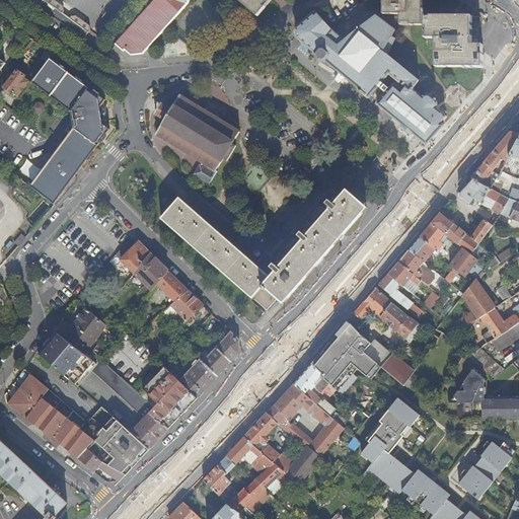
[(72,31),(84,40),(91,29),(90,25),(76,15),(72,15),(70,18),(63,13),(65,10),(64,6),(56,0),(43,0),(39,6),(72,31)]
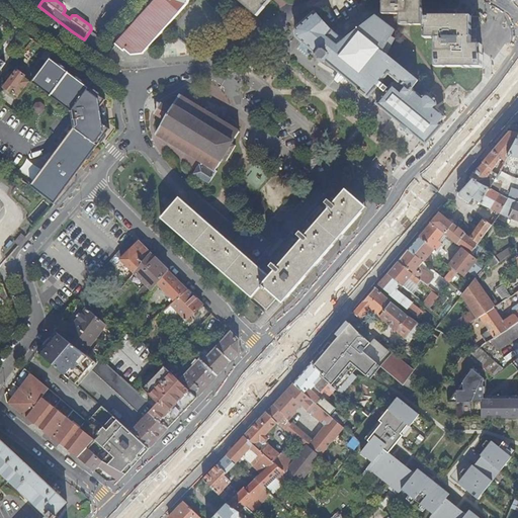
[(188,3),(189,0),(155,0),(115,45),(123,51),(124,50),(131,56),(143,54),(188,3)]
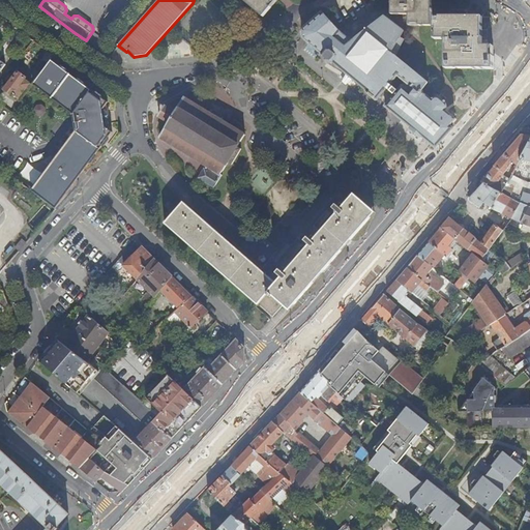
[(240,0),(263,18),(271,8),(269,7),(274,0),(240,0)]
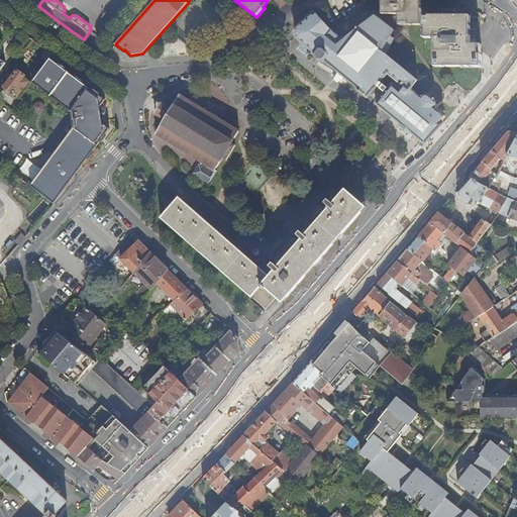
[(408,27),(421,26),(420,0),(380,0),(381,15),(398,15),(398,24),(408,24),(408,27)]
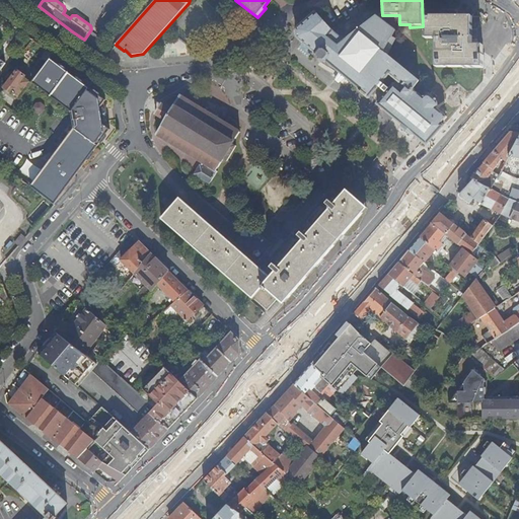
[(377,104),(427,146),(444,127),(441,124),(447,117),(437,108),(437,107),(437,106),(437,104),(436,101),(435,100),(436,99),(430,96),(427,96),(426,97),(424,98),(414,90),(420,82),(409,73),(387,55),(395,39),(392,36),(395,30),(375,16),(361,27),(349,38),(345,32),(342,30),(339,25),(336,21),(326,6),(315,12),(299,26),(297,28),(296,30),(296,31),(296,33),(296,36),(298,39),(315,53),(315,54),(324,62),(326,62),(359,88),(359,90),(368,97),(370,97),(389,74),(400,83),(406,88),(403,92),(393,85),(377,104)]
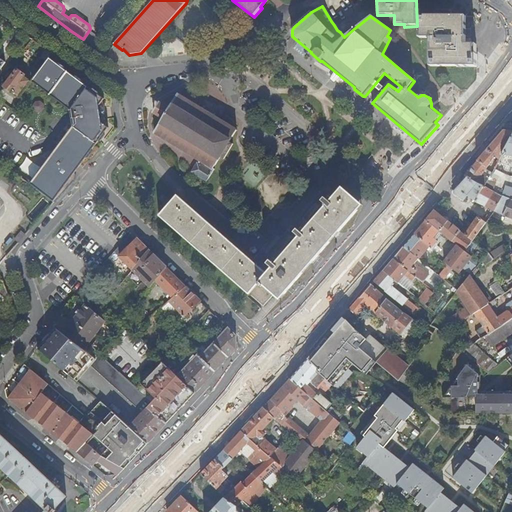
[(477,67),(477,55),(474,55),(474,45),(466,45),(466,14),(420,14),(420,28),(422,28),(422,39),(430,38),(430,67),(477,67)]
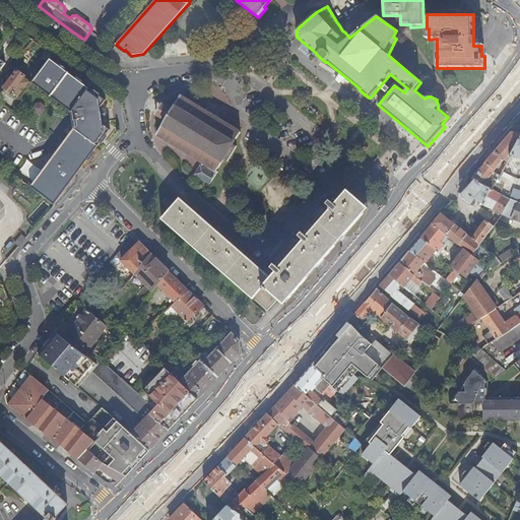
[(50,96),(67,72),(66,71),(49,59),(30,82),(50,96)]
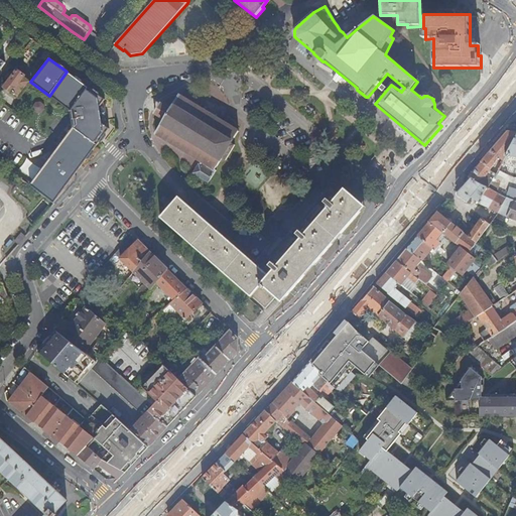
[(18,98),(30,82),(23,77),(24,76),(17,71),(13,76),(10,74),(6,79),(9,81),(4,88),(18,98)]
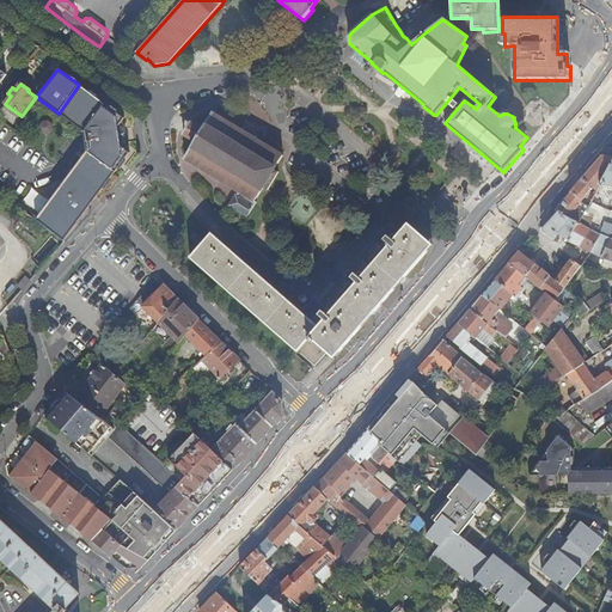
[(79,128),(99,99),(98,98),(79,85),(59,114),(79,128)]
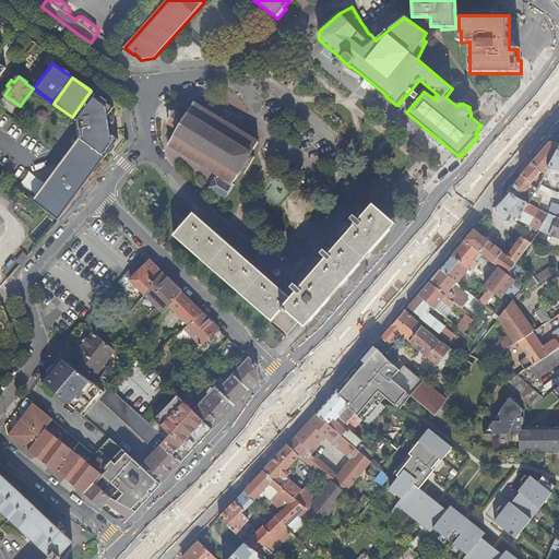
[(114,107),(91,91),(72,117),(76,121),(78,138),(63,158),(33,201),(59,221),(82,195),(82,191),(81,189),(118,139),(110,133),(108,115),(114,107)]
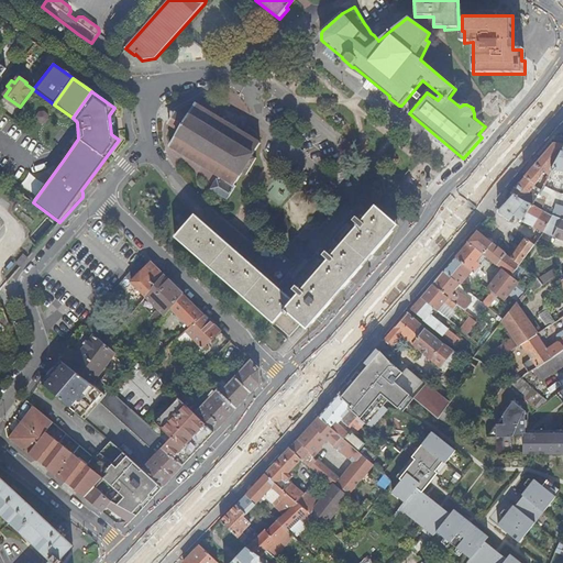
[(186,120),(179,131),(170,146),(220,177),(219,180),(218,179),(211,189),(224,197),(233,185),(234,185),(234,184),(242,172),(246,175),(256,157),(253,155),(260,143),(235,128),(232,127),(223,121),(220,119),(196,103),(186,120)]
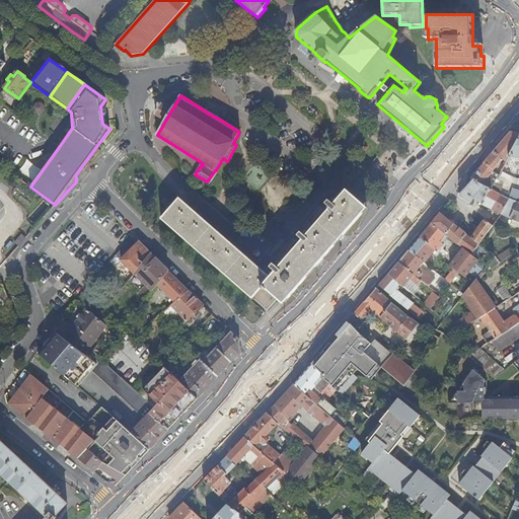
[(161,103),(155,115),(165,121),(171,110),(161,103)]
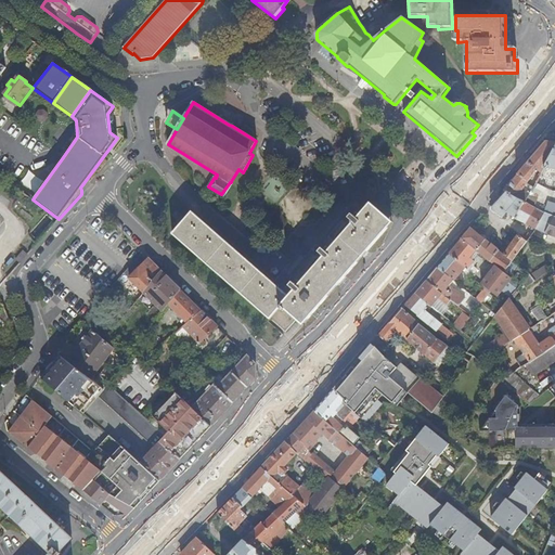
[(542,173),(554,150),(554,143),(546,142),(534,156),(519,173),(518,175),(529,182),(531,180),(537,183),(539,180),(533,177),(538,169),(542,173)]
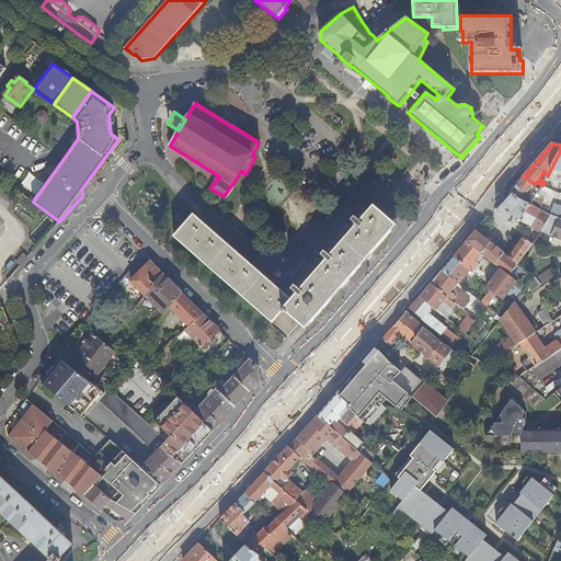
[(542,185),(550,189),(558,193),(560,193),(560,151),(548,175),(545,182),(542,185)]
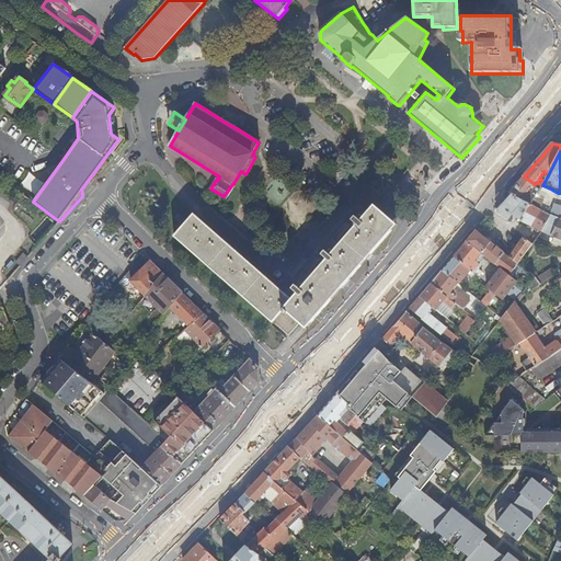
[(535,184),(524,176),(510,193),(512,194),(531,205),(537,195),(538,195),(540,191),(533,186),(535,184)]
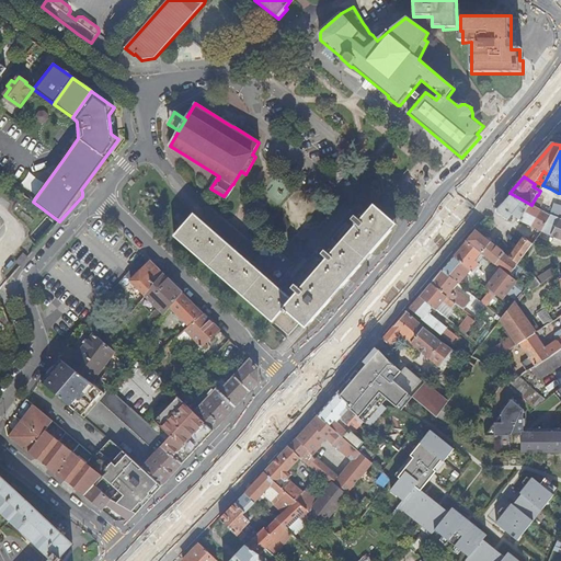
[(232,184),(224,196),(227,198),(236,184),(233,183),(233,184),(232,184)]
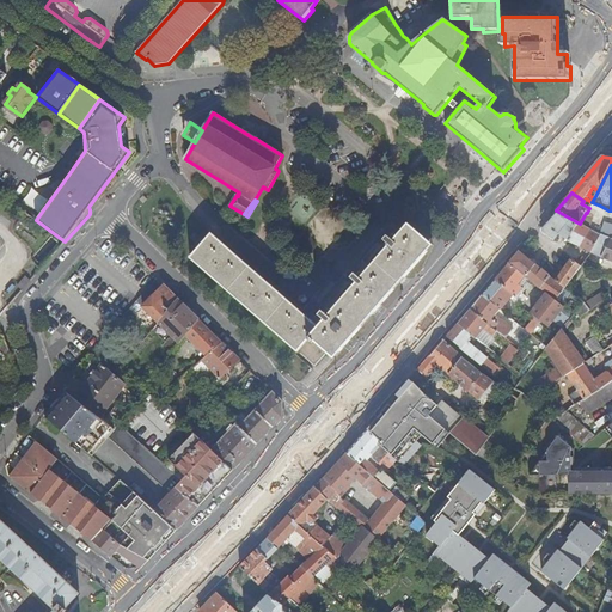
[(611,261),(611,210),(609,210),(600,206),(592,202),(589,208),(587,213),(586,213),(580,224),(589,230),(601,234),(592,254),(595,255),(603,258),(611,261)]
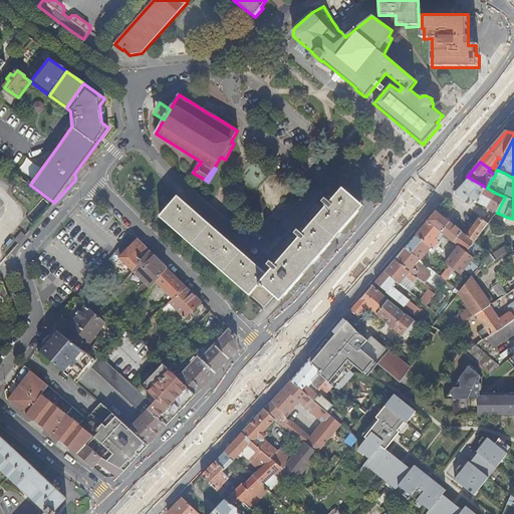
[(478,203),(487,188),(469,178),(456,193),(456,195),(466,202),(471,197),(476,202),(478,203)]
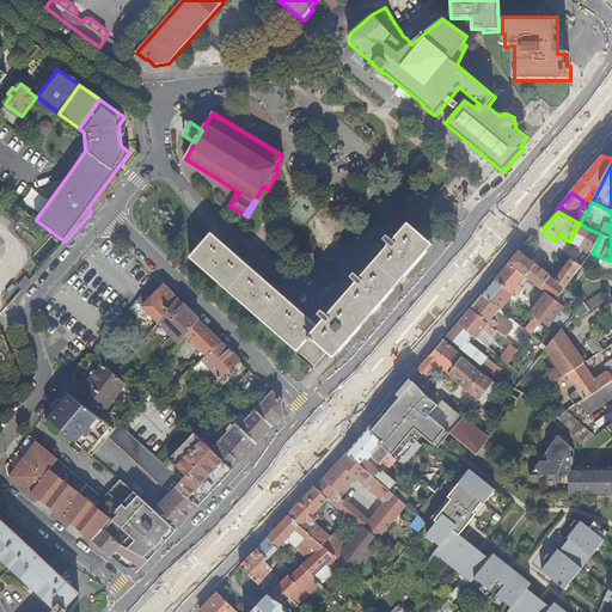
[(40,234),(22,220),(14,228),(34,243),(40,234)]
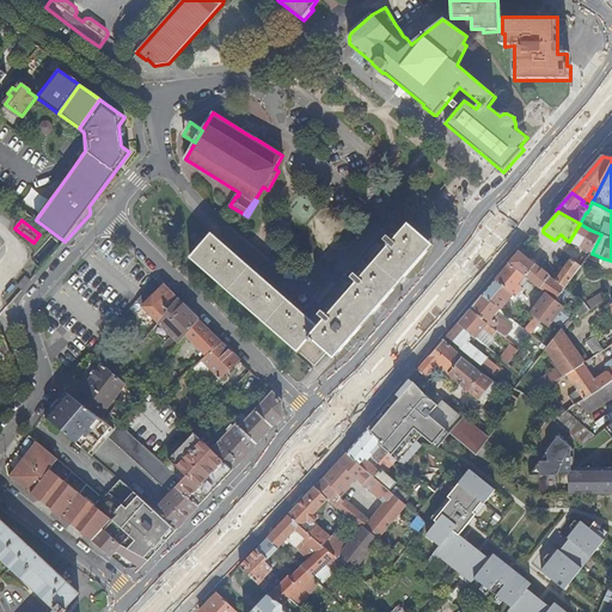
[(580,248),(589,230),(580,224),(569,242),(580,248)]
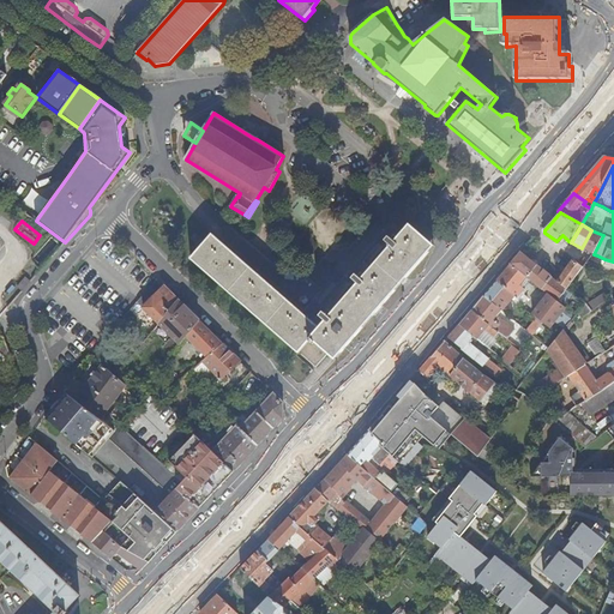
[(315,367),(329,353),(330,354),(428,241),(409,226),(397,239),(393,235),(390,238),(389,236),(384,242),(390,247),(365,277),(360,272),(357,276),(356,275),(351,281),(356,286),(332,313),(327,309),(325,313),(324,312),(319,317),(325,321),(320,327),(212,234),(191,258),(315,367)]
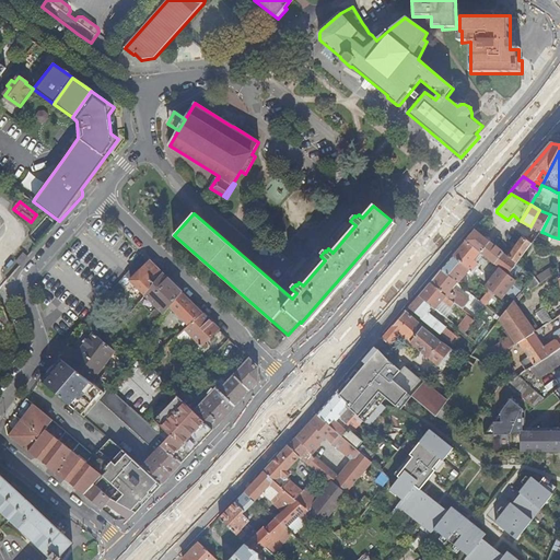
[(531,226),(541,232),(550,214),(539,210),(531,226)]
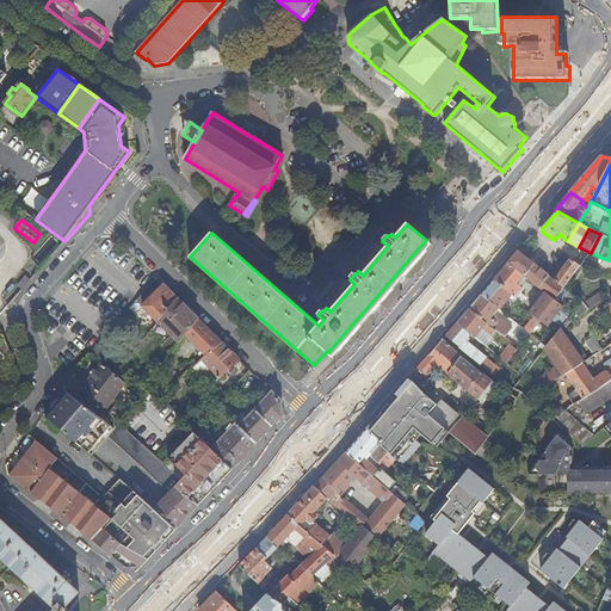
[(535,264),(519,252),(508,264),(524,276),(535,264)]
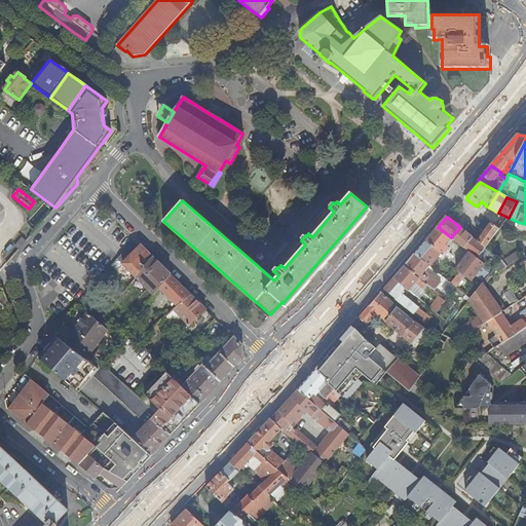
[(478,241),(486,248),(501,227),(497,224),(496,226),(491,223),(478,241)]
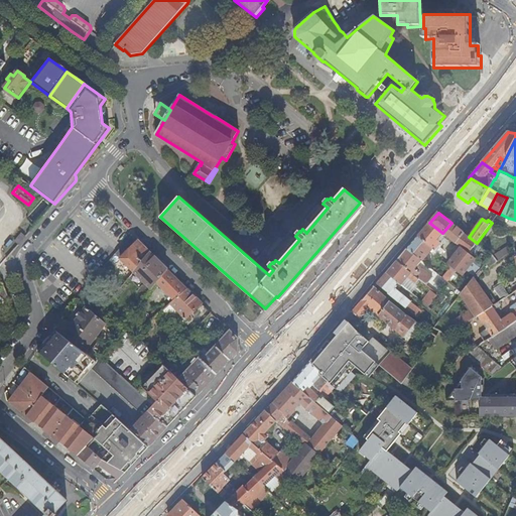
[(442,233),(429,223),(418,236),(433,248),(432,248),(434,250),(438,246),(440,243),(437,240),(443,234),(442,233)]
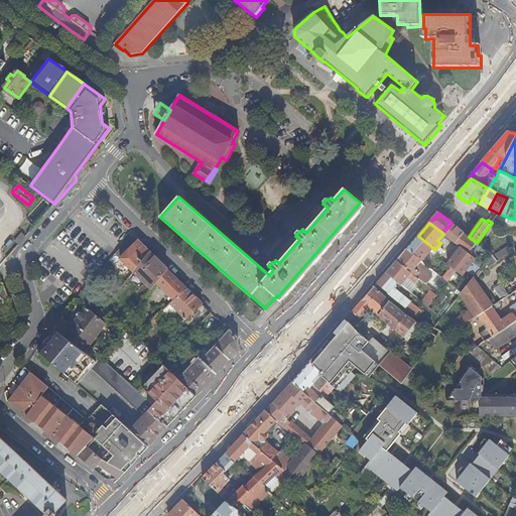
[(443,234),(456,243),(464,233),(452,223),(442,233),(443,234)]
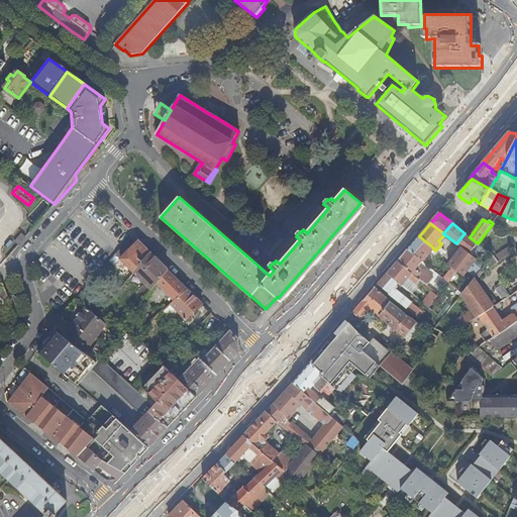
[(477,244),(478,243),(470,237),(464,233),(456,243),(462,248),(470,254),(477,244)]
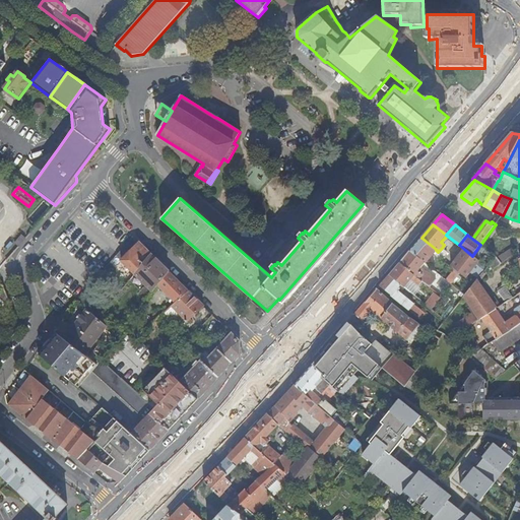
[(17,248),(24,241),(19,237),(12,245),(17,248)]
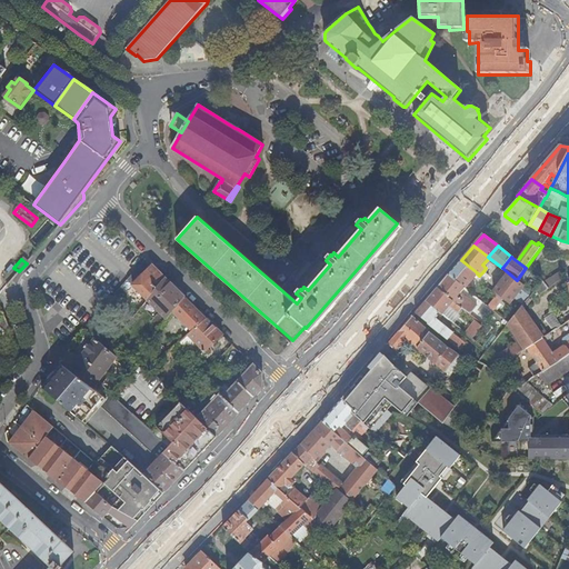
[(147,300),(166,279),(146,259),(127,280),(147,300)]
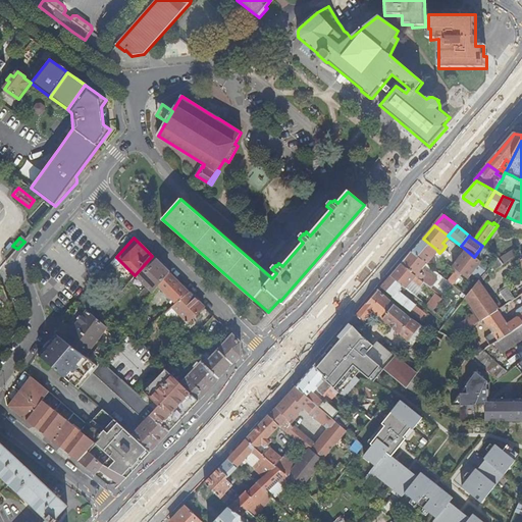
[(438,251),(423,239),(415,248),(412,252),(426,264),(427,264),(433,256),(435,258),(437,256),(435,254),(437,251),(438,251)]
